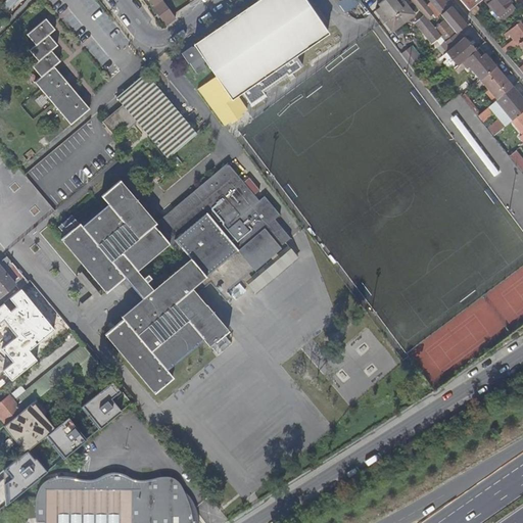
[(4,0),(1,3),(7,9),(15,0),(4,0)]
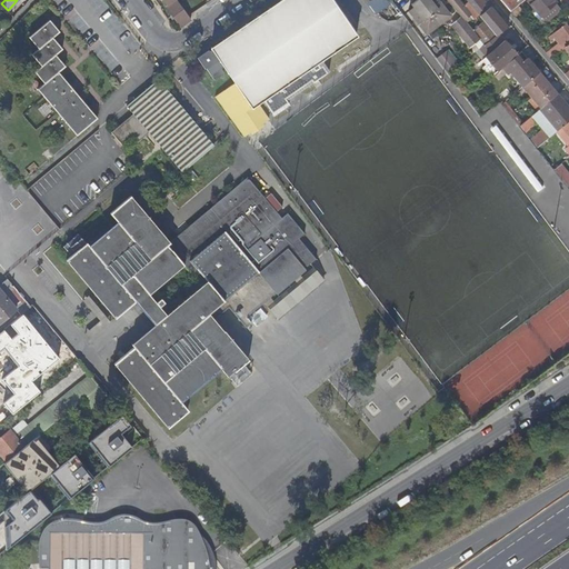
[(176,0),(163,0),(168,5),(166,6),(181,27),(191,19),(176,0)]
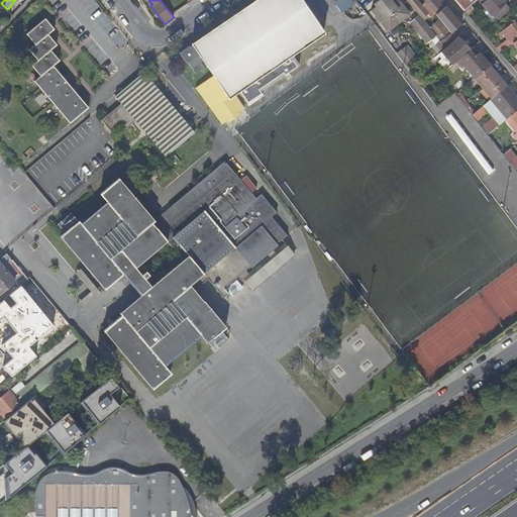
[(255,0),(182,53),(183,54),(186,59),(269,0),(255,0)]
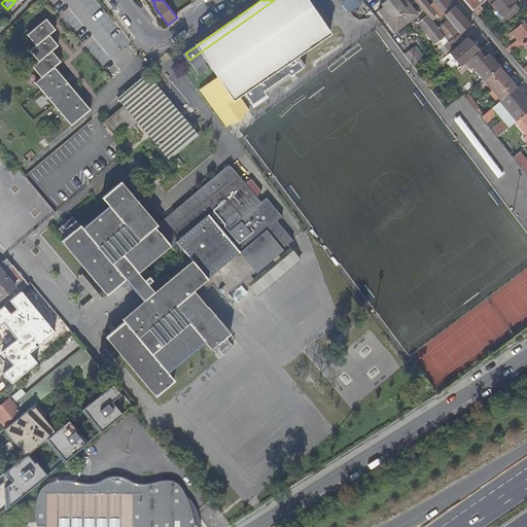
[(227,125),(236,120),(235,118),(240,115),(241,116),(249,110),(239,95),(244,92),(254,107),(269,97),(266,93),(306,66),(299,56),(330,33),(307,0),(274,0),(189,60),(200,74),(208,68),(206,63),(208,62),(218,75),(200,88),(227,125)]
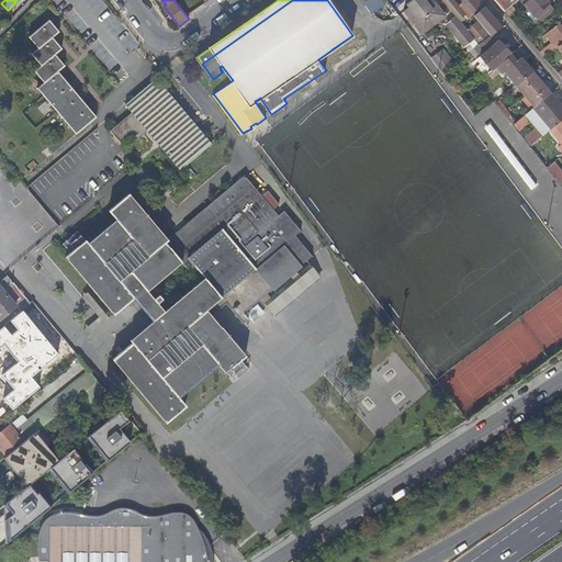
[(389,1),(386,0),(361,0),(371,13),(389,1)]
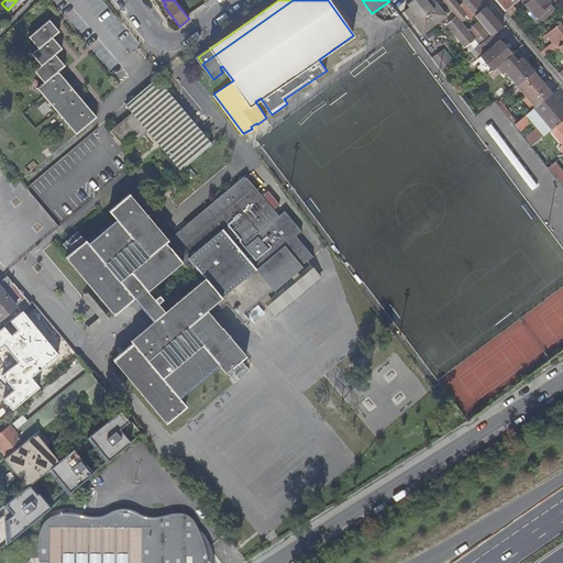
[(422,33),(445,14),(433,0),(410,0),(407,3),(409,7),(405,10),(422,33)]
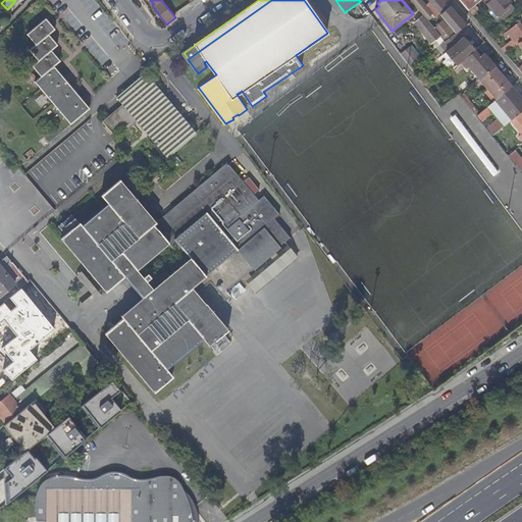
[(421,0),(410,0),(423,15),(423,16),(429,11),(424,5),(424,4),(421,0)]
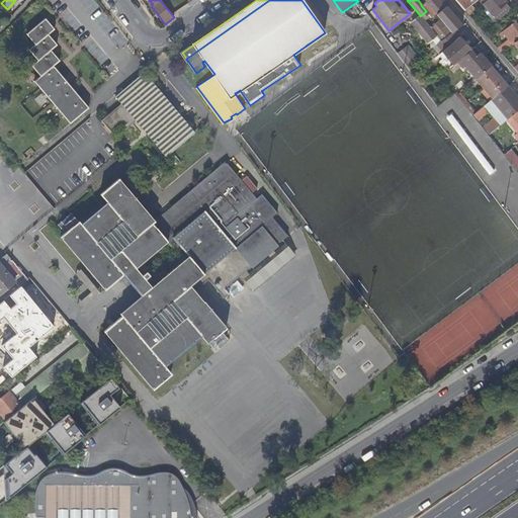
[(426,0),(453,32),(454,31),(459,27),(444,9),(446,7),(439,0),(426,0)]
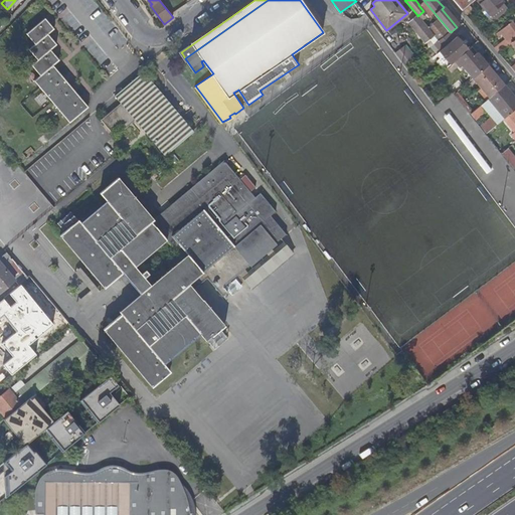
[(454,0),(463,10),(472,2),(475,0),(454,0)]
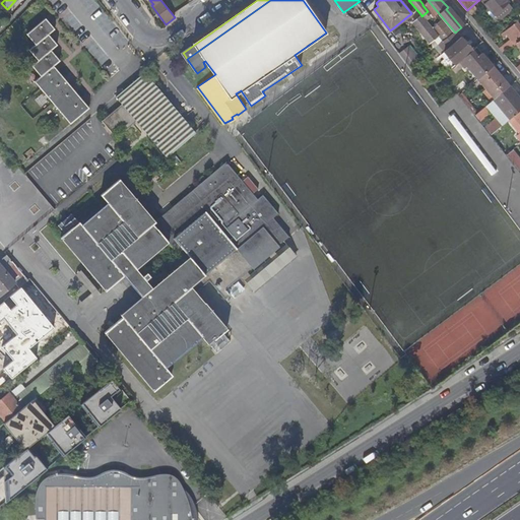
[(484,7),(488,11),(491,9),(499,20),(508,13),(513,9),(505,0),(483,0),(482,1),(486,5),(484,7)]
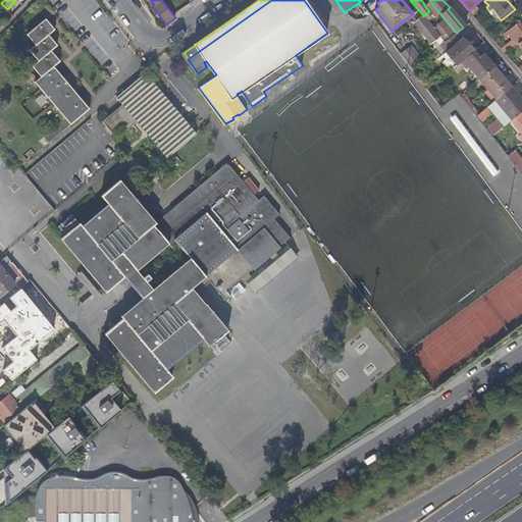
[(481,6),(478,2),(469,10),(472,14),(481,6)]
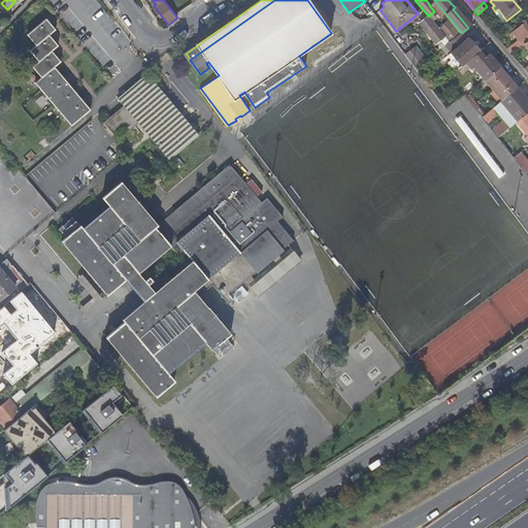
[(440,39),(444,36),(438,29),(428,17),(428,15),(420,23),(436,43),(440,39)]
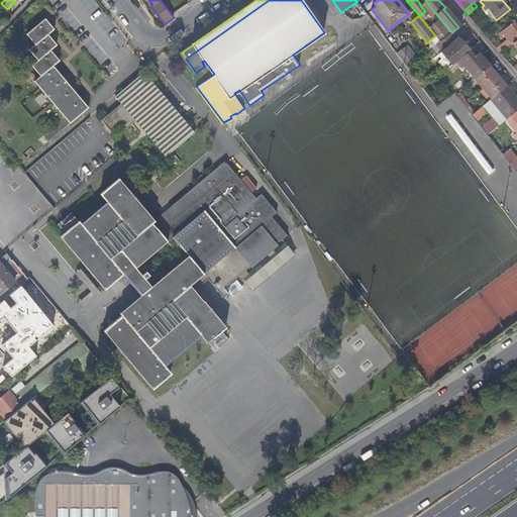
[(71,123),(89,107),(54,66),(60,61),(52,50),(58,44),(48,34),(55,28),(45,18),(27,33),(35,44),(29,49),(38,60),(32,66),(41,76),(34,81),(71,123)]
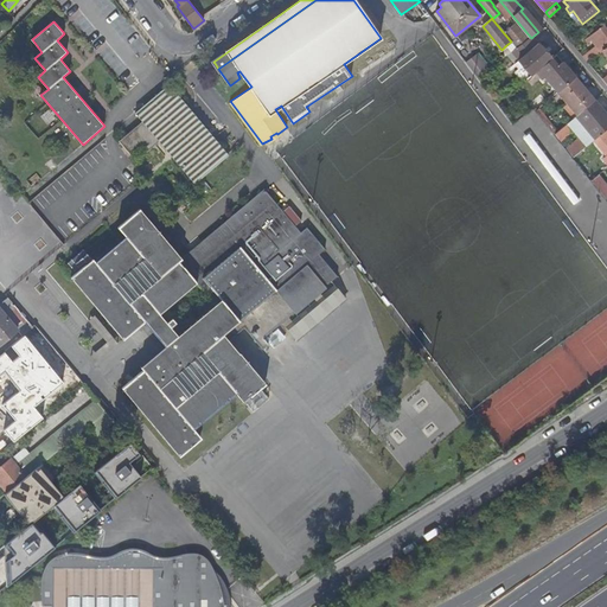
[(606,48),(606,29),(605,25),(586,39),(588,43),(592,40),(595,45),(582,55),(587,61),(600,51),(601,52),(602,51),(606,48)]
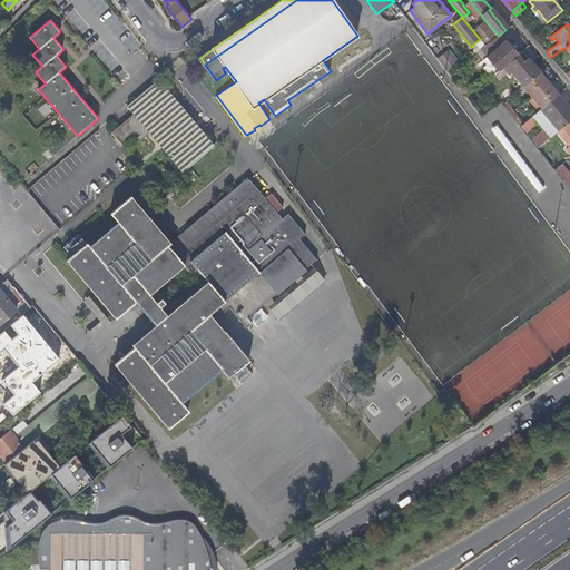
[(479,27),(473,31),(480,39),(485,46),(488,43),(498,36),(490,28),(487,30),(483,33),(479,27)]
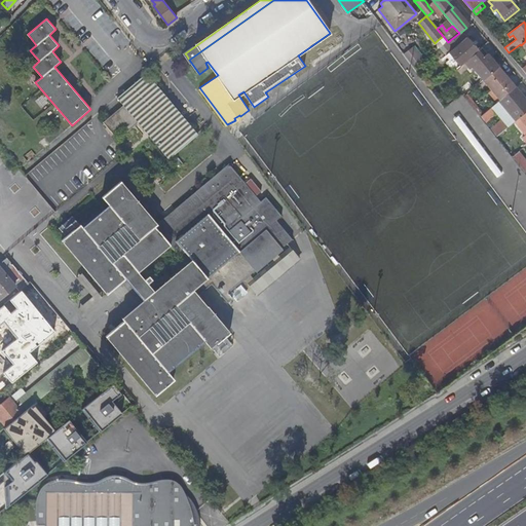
[(451,52),(461,66),(466,61),(478,51),(461,32),(460,33),(459,33),(450,40),(456,48),(451,52)]
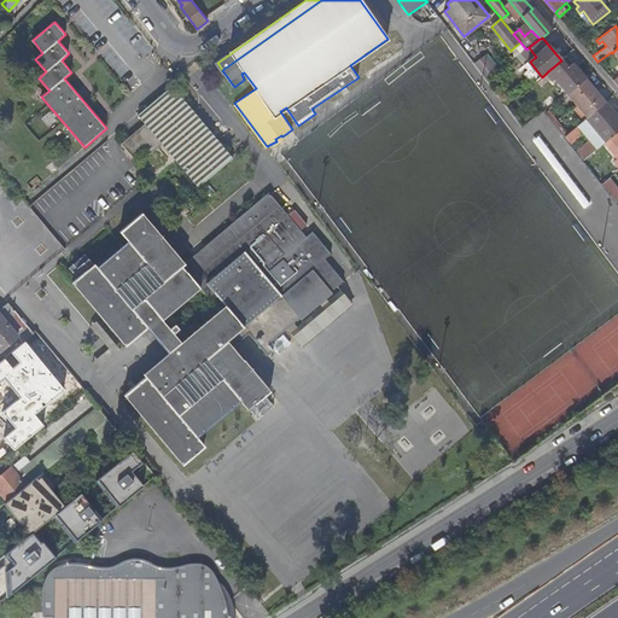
[(520,42),(516,46),(522,53),(526,50),(520,42)]
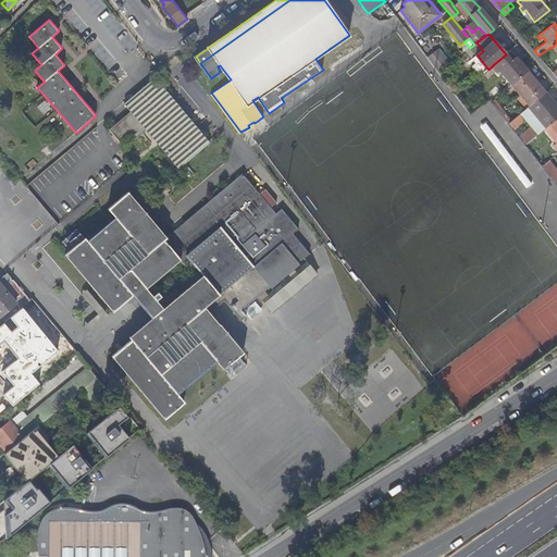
[(449,61),(440,48),(428,57),(438,70),(449,61)]
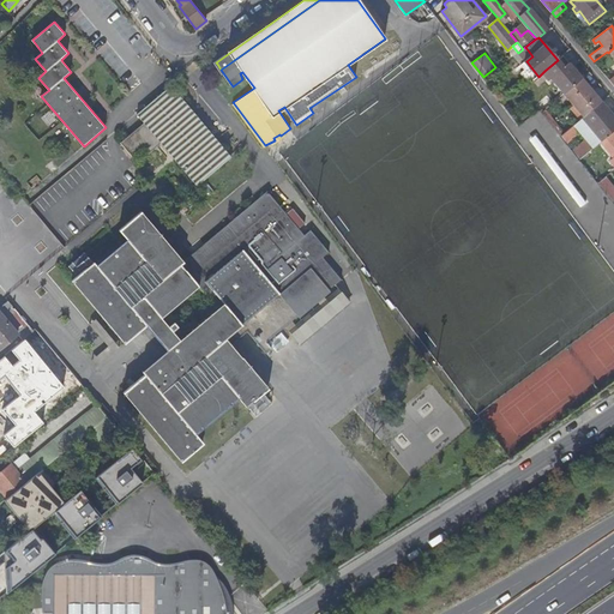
[(557,84),(565,94),(567,91),(583,79),(563,55),(558,60),(545,71),(548,77),(551,76),(557,84)]
